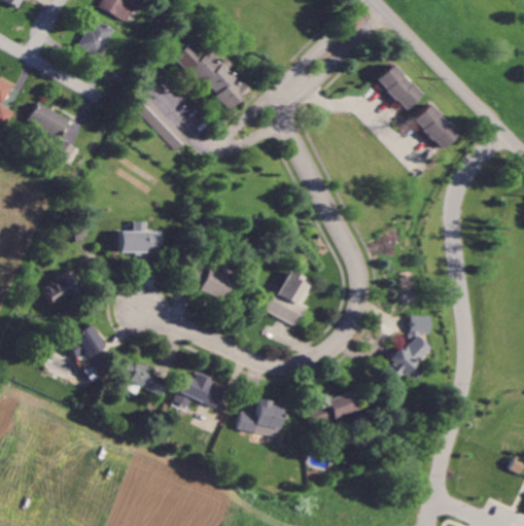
[(0,0),(21,9),(24,0),(0,0)]
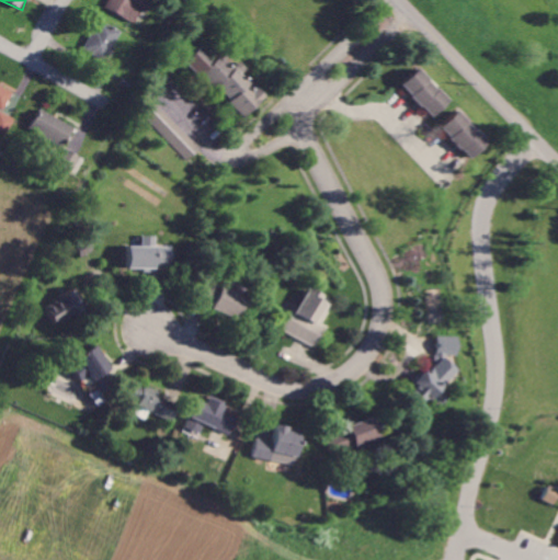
[(143,7),(134,2),(134,0),(110,0),(105,9),(135,23),(143,7)]
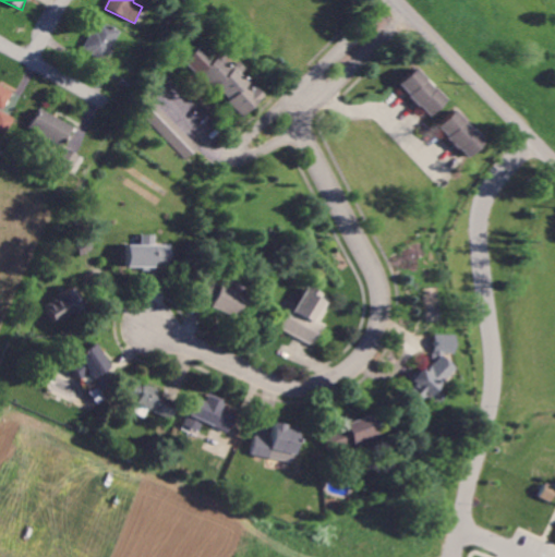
[(105,60),(118,31),(96,22),(83,50),(105,60)]
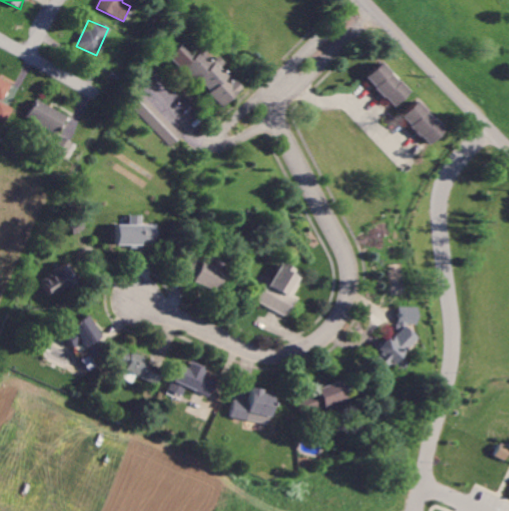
[(169,55),(220,108),(242,88),(222,67),(225,64),(219,57),(211,64),(198,50),(193,56),(181,43),(169,55)]
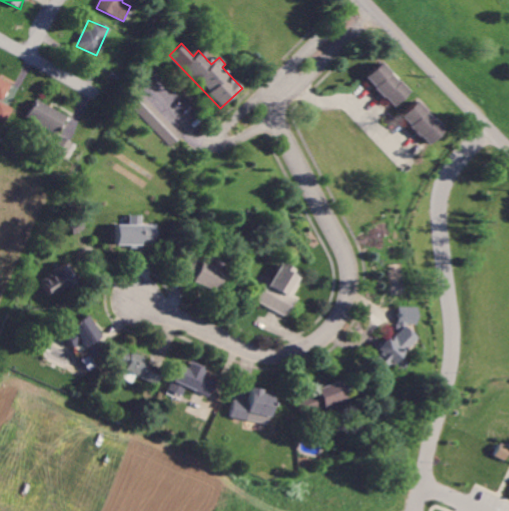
[(395,108),(410,93),(382,63),(366,78),(395,108)]
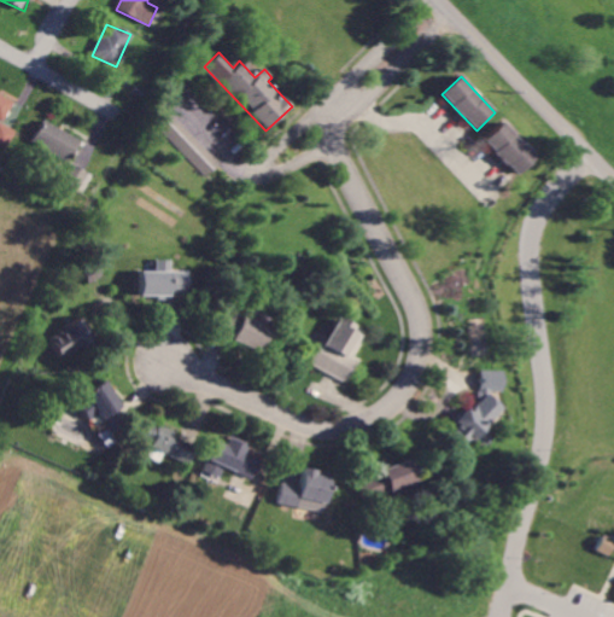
[(0,118),(6,122),(15,102),(0,93),(0,118)]
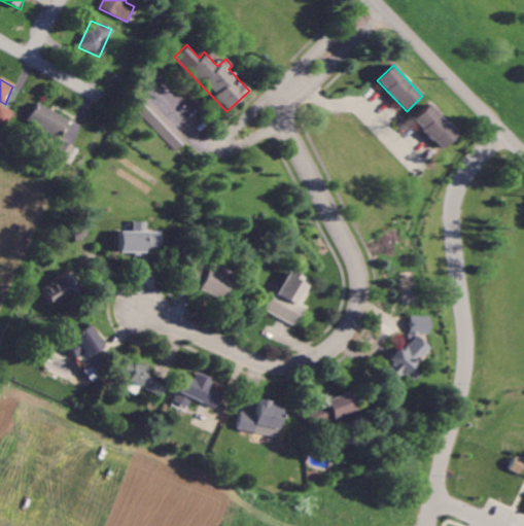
[(132,106),(179,151),(190,139),(143,94),(132,106)]
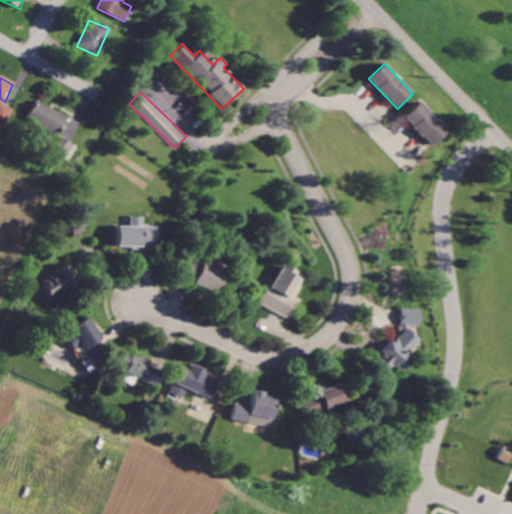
[(15,109),(0,102),(0,120),(7,125),(15,109)]
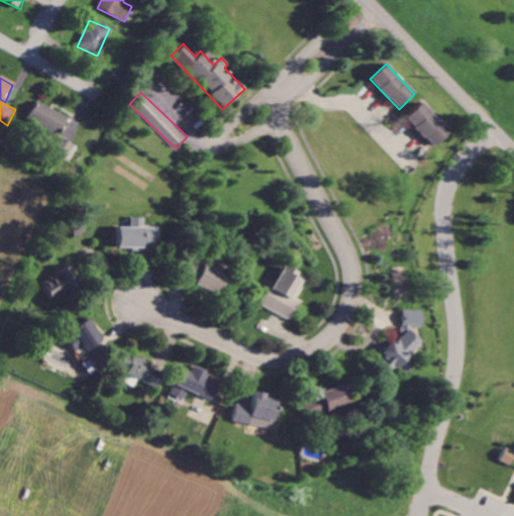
[(60,134),(68,115),(35,102),(27,121),(60,134)]
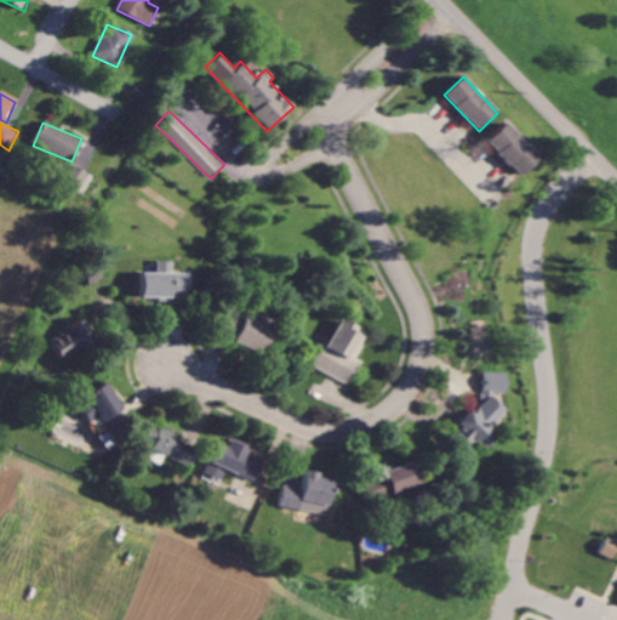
[(541,159),(506,124),(487,142),(521,177),(541,159)]
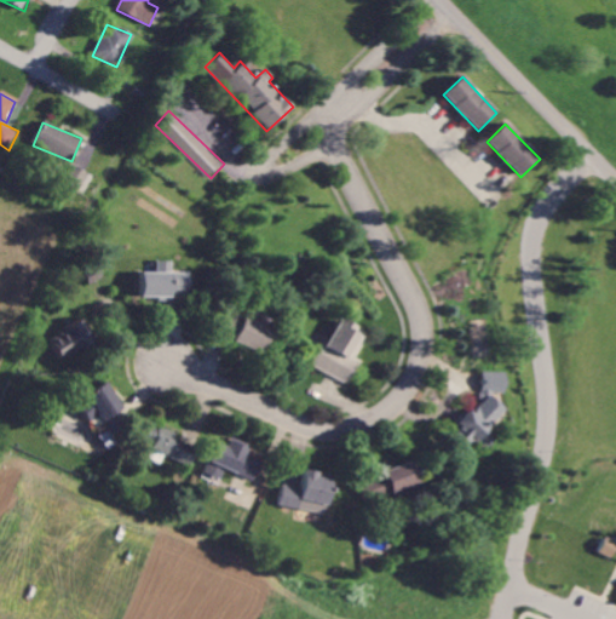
[(90,173),(72,165),(63,185),(81,193),(90,173)]
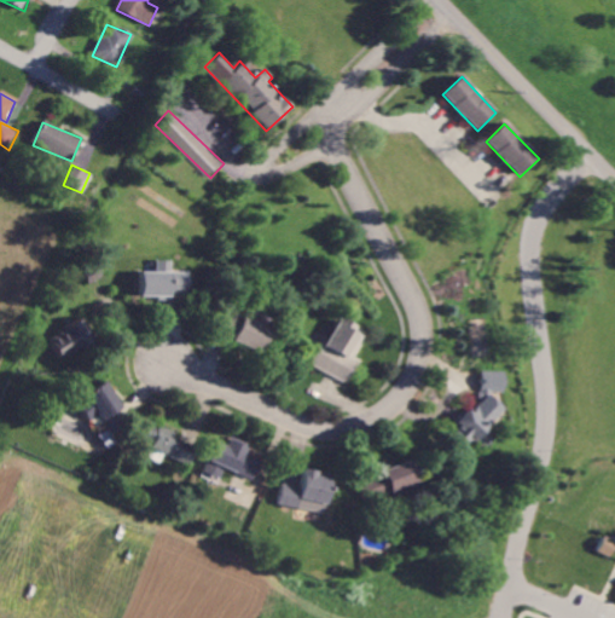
[(191,273),(173,273),(173,261),(158,261),(158,272),(143,272),(143,296),(191,295),(191,273)]
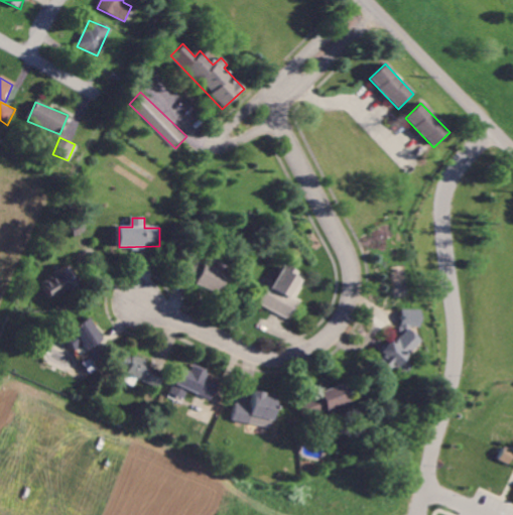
[(219,295),(228,276),(194,259),(184,279),(219,295)]
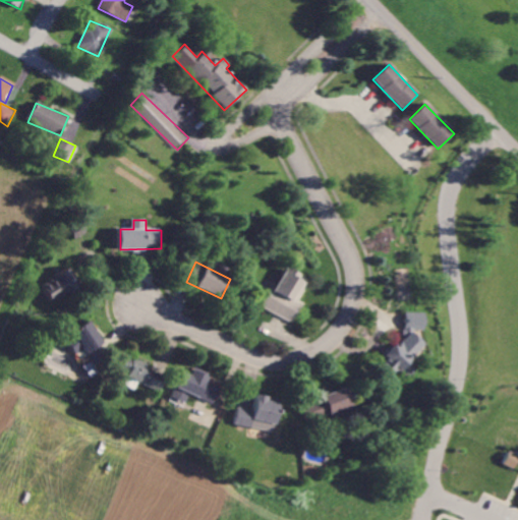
[(297,302),(309,281),(286,268),(264,307),(292,323),(302,305),(297,302)]
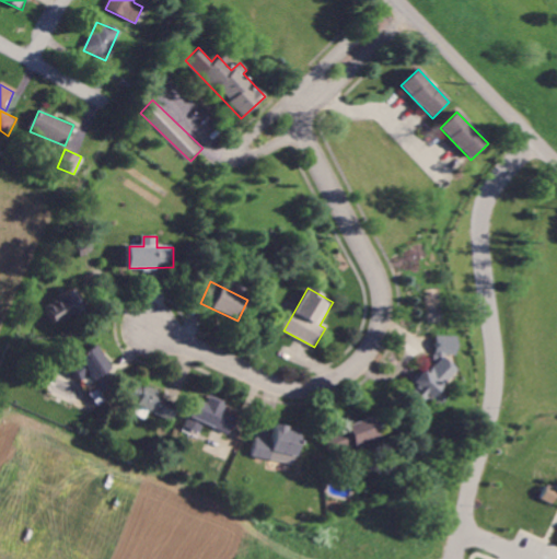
[(59,326),(89,309),(77,289),(47,306),(59,326)]
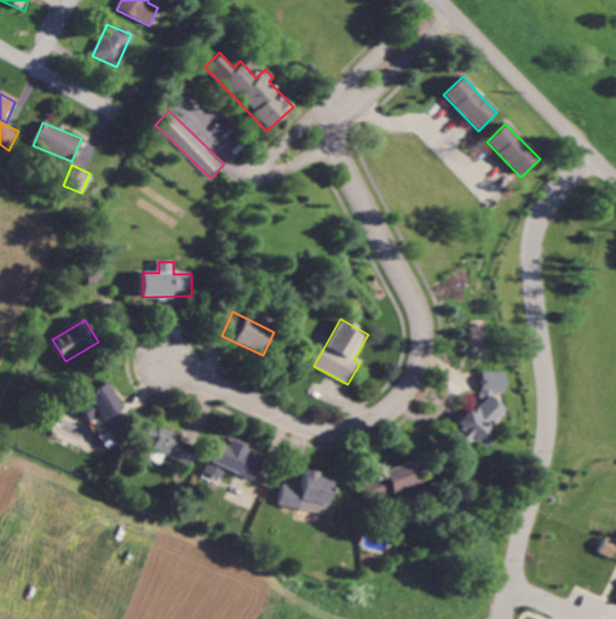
[(506,373),(483,372),(481,413),(465,413),(464,443),(495,445),(498,394),(506,394),(506,373)]
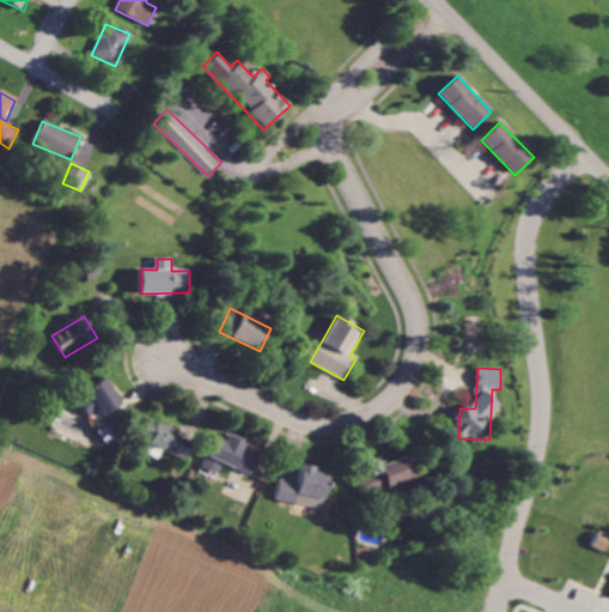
[(121,417),(116,411),(125,405),(107,380),(79,400),(92,418),(99,412),(109,425),(121,417)]
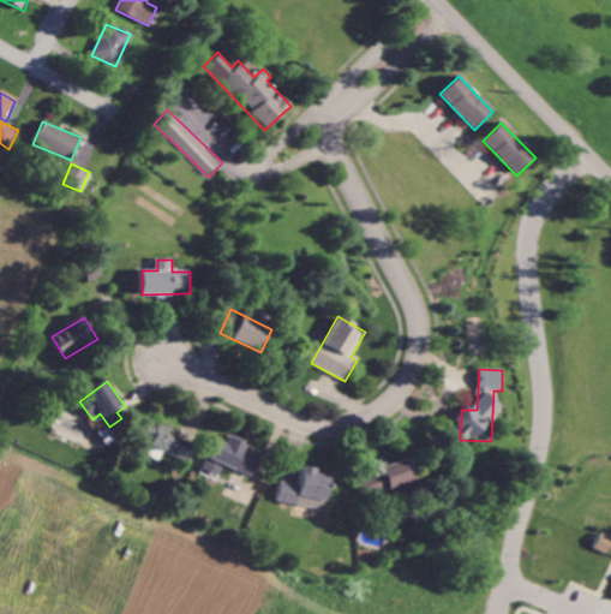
[(151,447),(191,462),(198,446),(175,437),(178,430),(160,424),(151,447)]
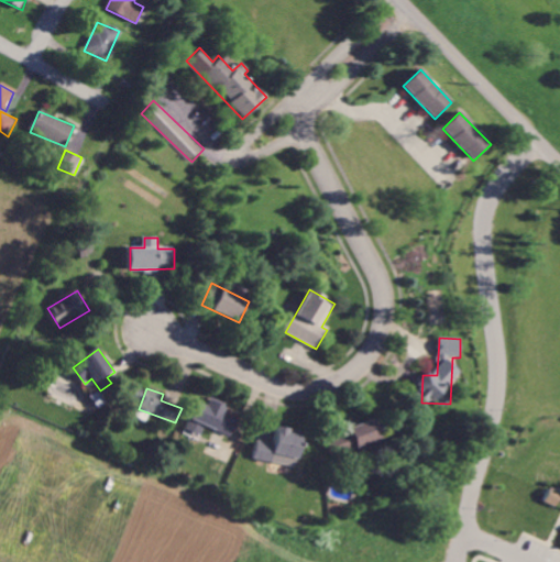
[(199,403),(188,431),(202,437),(206,427),(234,438),(242,418),(226,411),(227,407),(211,400),(209,406),(199,403)]
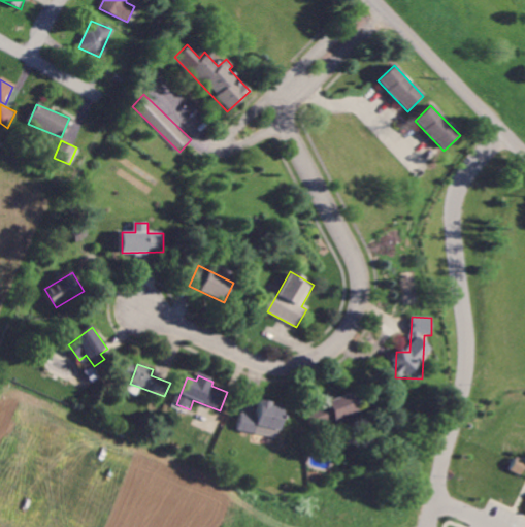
[(312,409),(318,427),(360,412),(353,394),(312,409)]
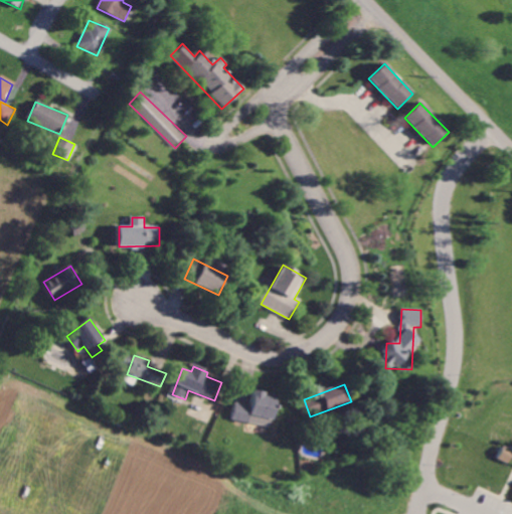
[(274,426),(279,394),(256,391),(253,405),(237,402),(234,420),(274,426)]
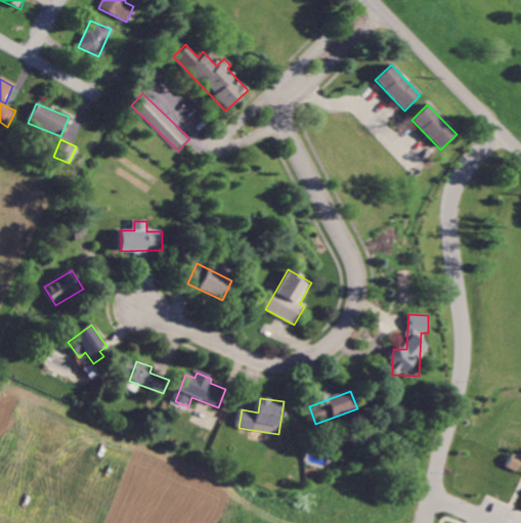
[(520,458),(513,454),(508,468),(518,473),(520,469),(520,458)]
